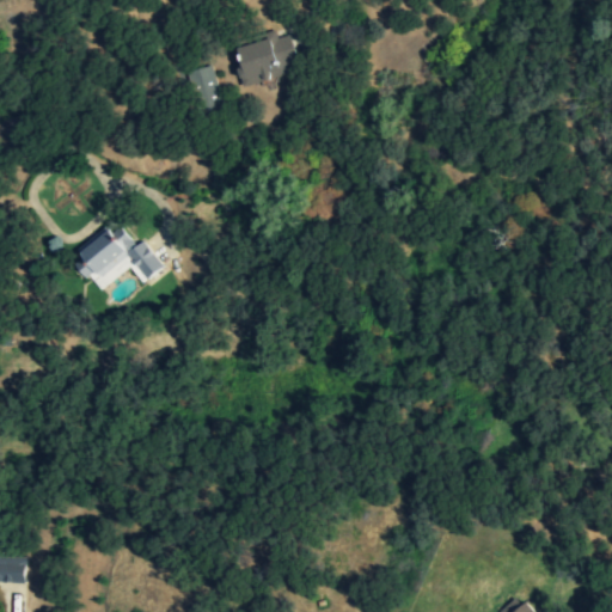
[(291,35),(276,38),(275,31),(262,35),(263,42),(234,49),(244,86),(292,74),(289,66),(298,65),(291,35)]
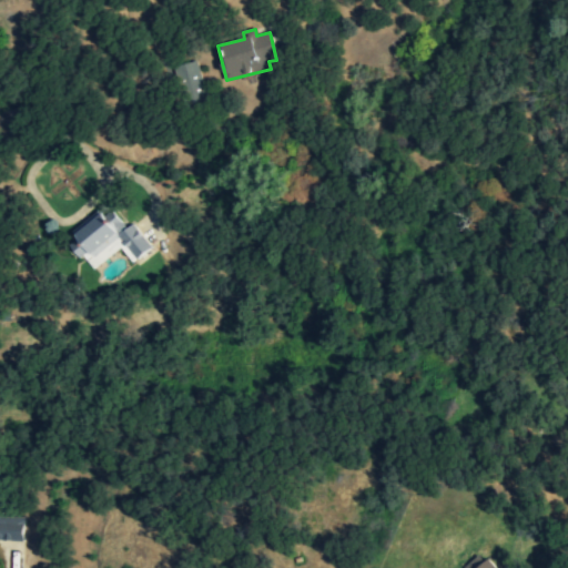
[(209,102),(195,60),(173,67),(186,109),(209,102)]
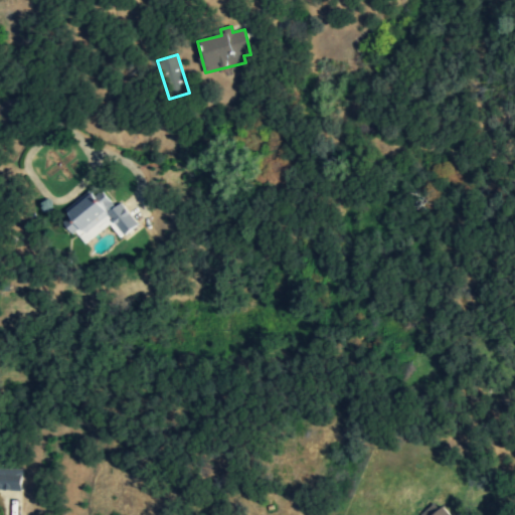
[(65,210),(70,216),(64,221),(82,245),(110,225),(120,238),(138,224),(121,203),(115,207),(102,190),(94,197),(90,191),(65,210)]
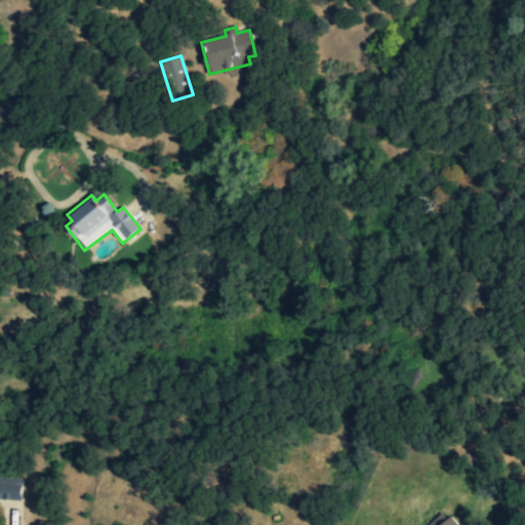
[(23,479),(0,477),(0,499),(21,501),(23,479)]
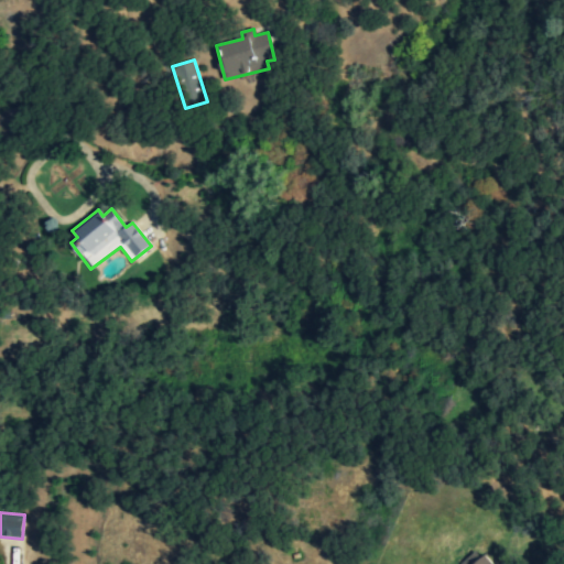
[(491,563),(486,554),(480,559),(476,551),(459,563),(491,563)]
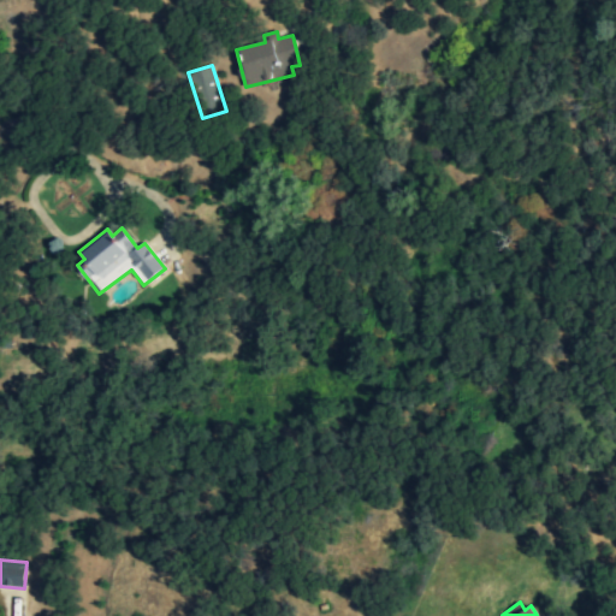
All buildings are outlined.
